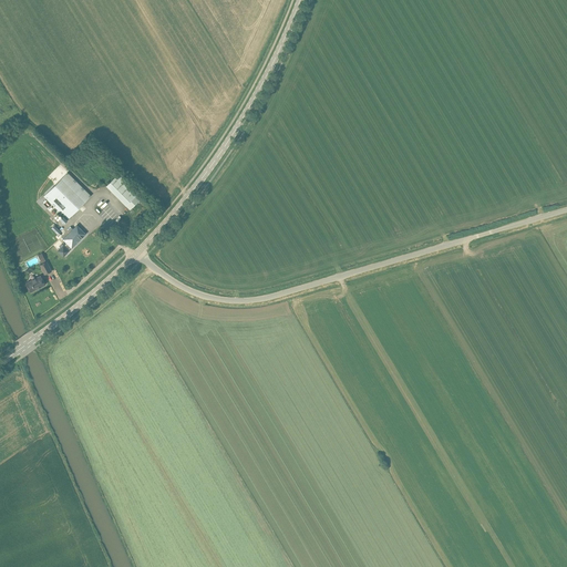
[(106,185),(126,205),(138,194),(119,174),(106,185)]
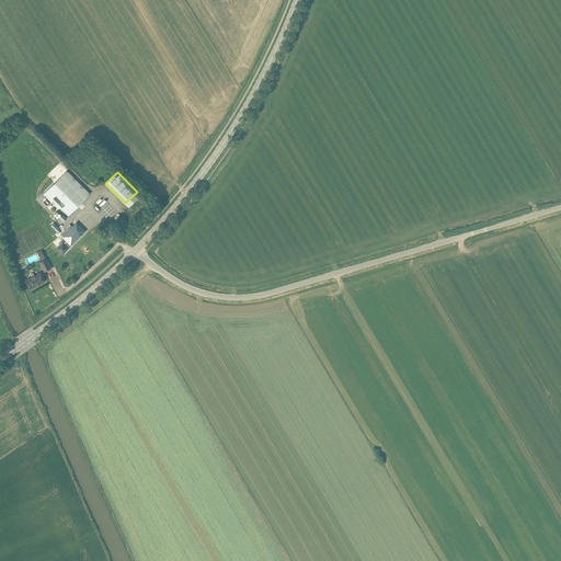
[(52,203),(63,214),(59,217),(64,220),(91,193),(75,178),(64,190),(61,187),(59,189),(54,183),(46,192),(55,201),(52,203)]
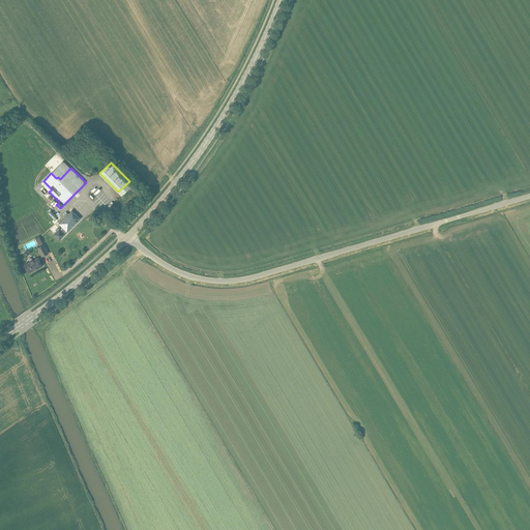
[(48,213),(54,218),(57,216),(51,210),(48,213)]
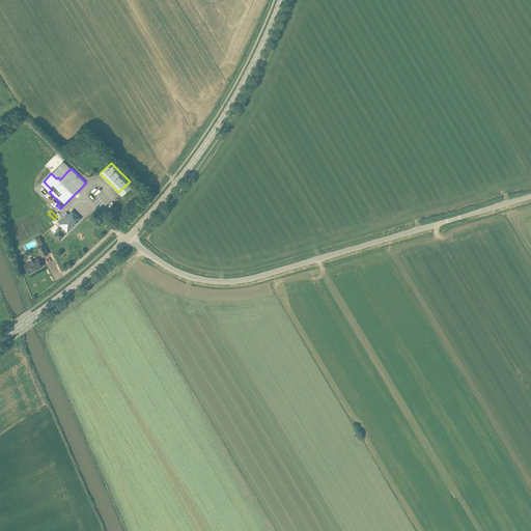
[(56,231),(54,234),(59,240),(65,234),(64,233),(66,231),(72,226),(73,227),(80,219),(72,211),(59,224),(60,225),(62,228),(60,230),(58,227),(55,230),(56,231)]
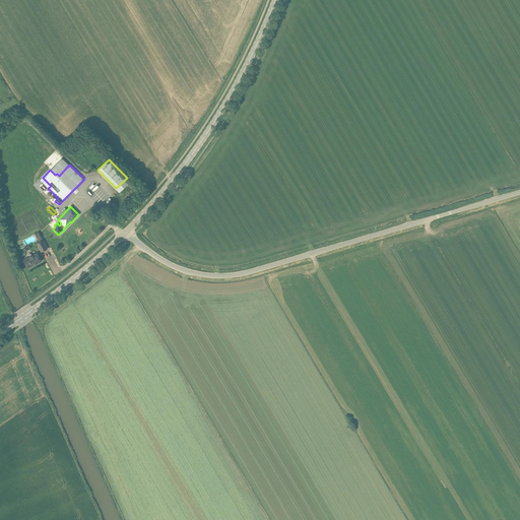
[(48,249),(43,240),(37,243),(42,252),(48,249)]
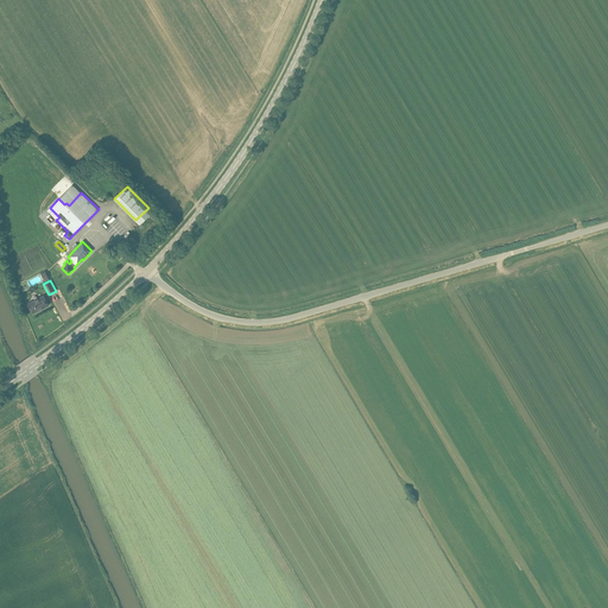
[(49,305),(44,296),(29,303),(33,314),(49,305)]
